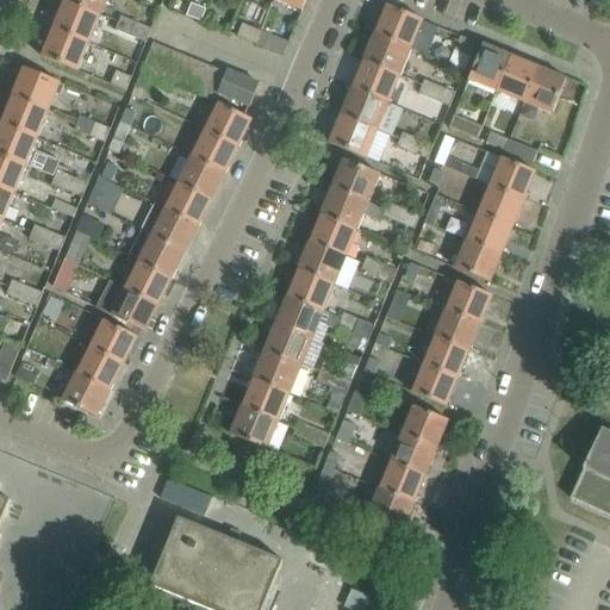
[(103,17),(109,0),(64,0),(66,1),(103,17)]
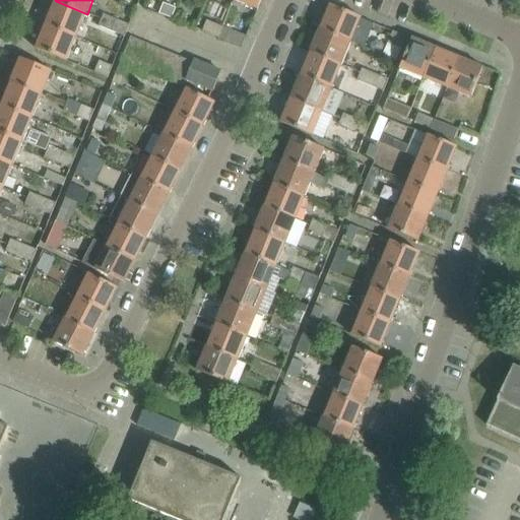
[(258,10),(262,0),(234,0),(234,1),(258,10)]
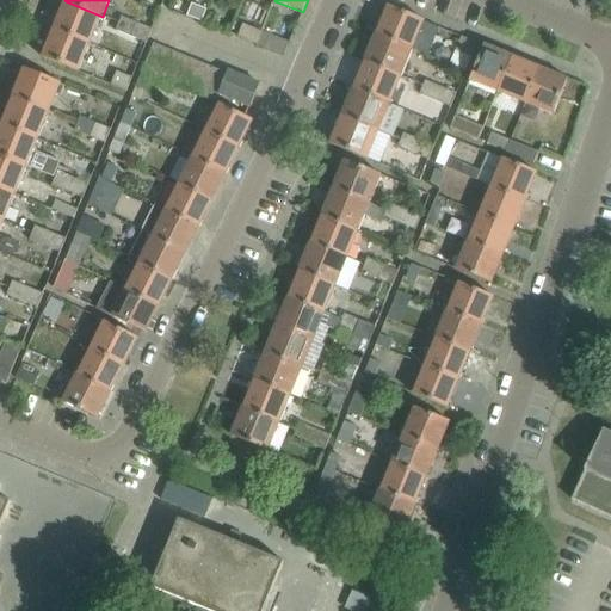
[(91,44),(103,17),(66,1),(54,29),(91,44)]
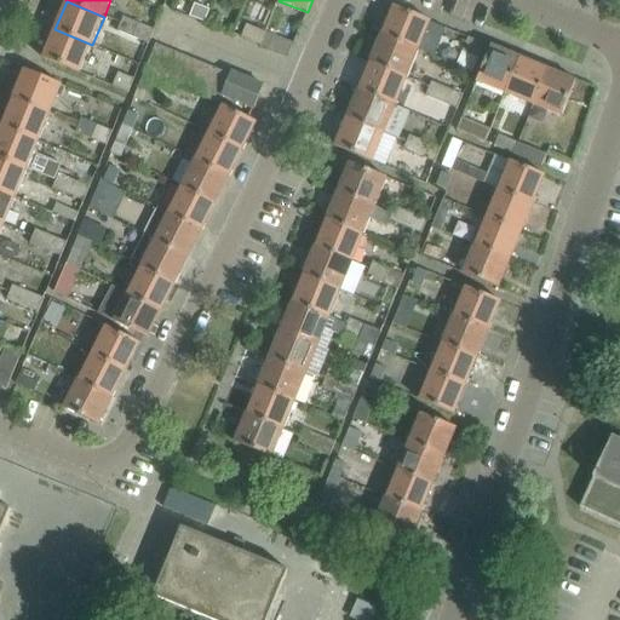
[(420,50),(431,22),(394,6),(383,35),(420,50)]
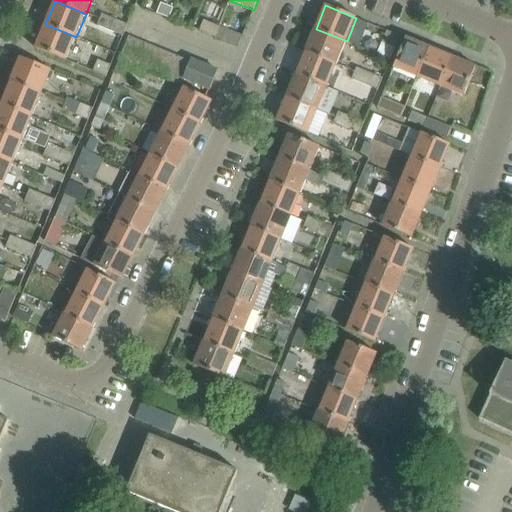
[(110,31),(115,19),(102,14),(97,25),(110,31)]
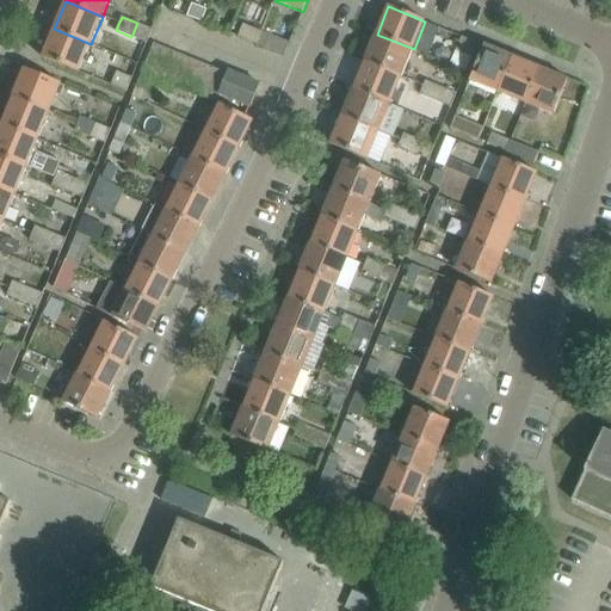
[(152,30),(137,23),(131,37),(147,43),(152,30)]
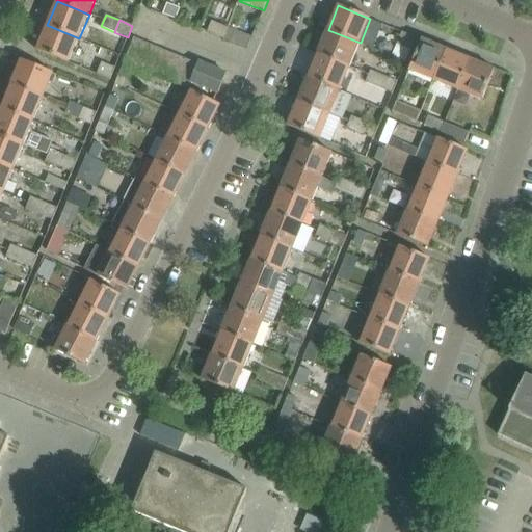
[(223,40),(228,28),(212,21),(207,32),(223,40)]
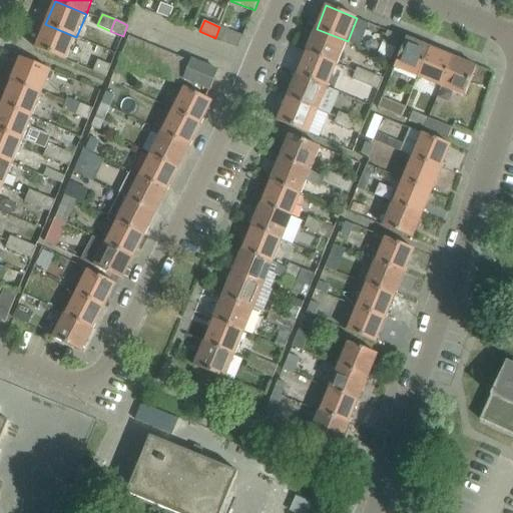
[(67,60),(76,37),(45,24),(35,47),(67,60)]
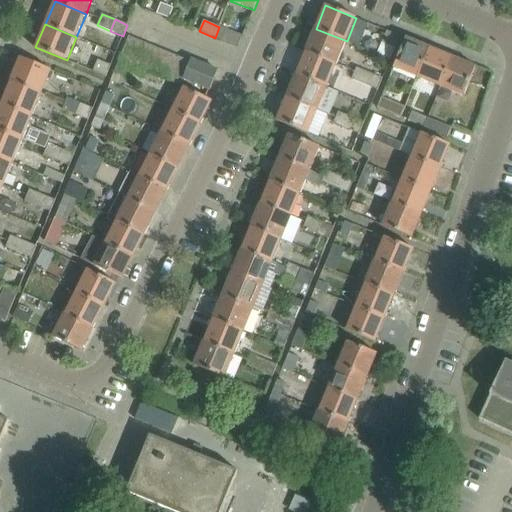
[(243,36),(219,27),(215,38),(238,47),(243,36)]
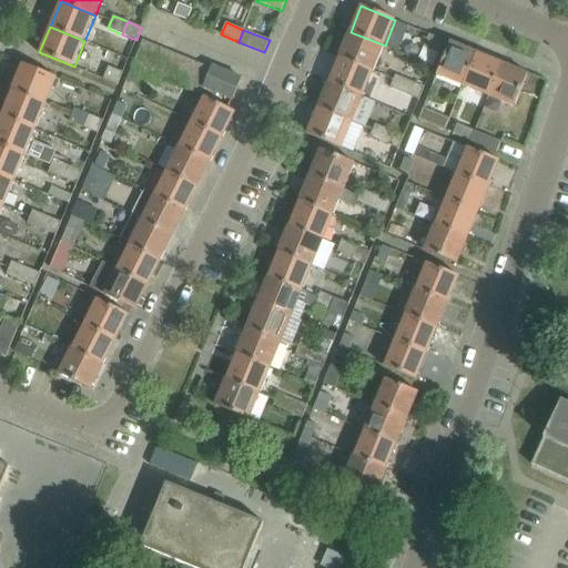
[(374,72),(385,46),(351,32),(340,58),(374,72)]
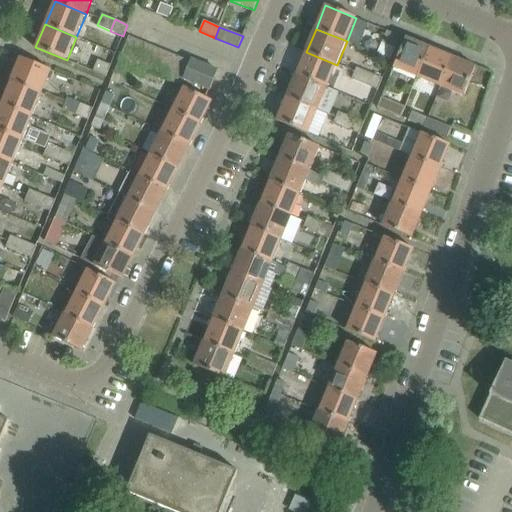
[(396,48),(401,36),(388,31),(383,43),(396,48)]
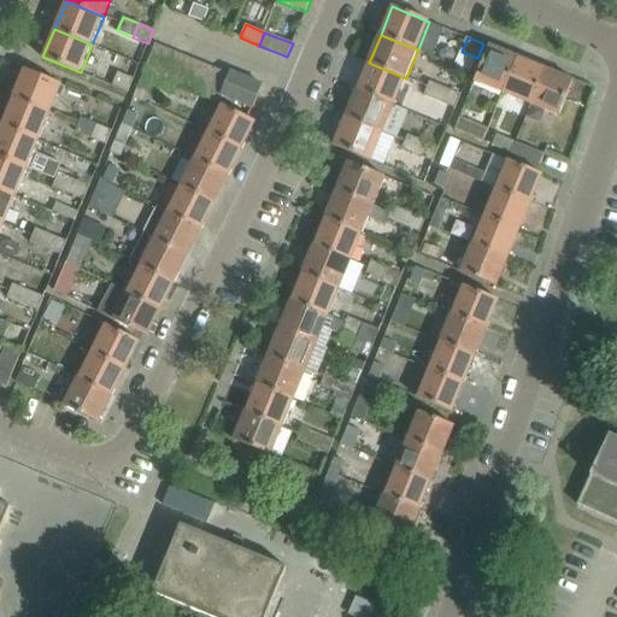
[(160,80),(172,51),(156,43),(144,72),(153,77),(160,80)]
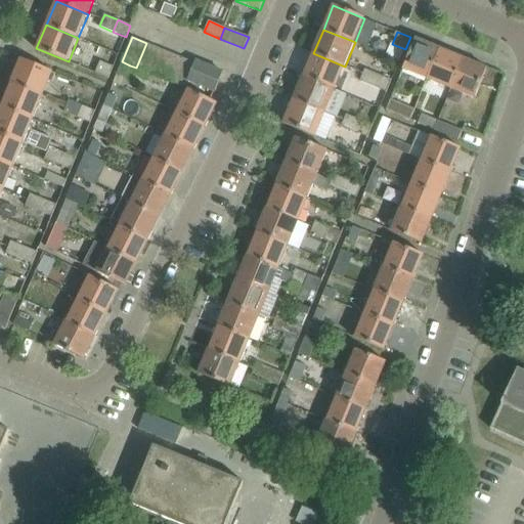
[(428,79),(440,49),(416,39),(403,70),(428,79)]
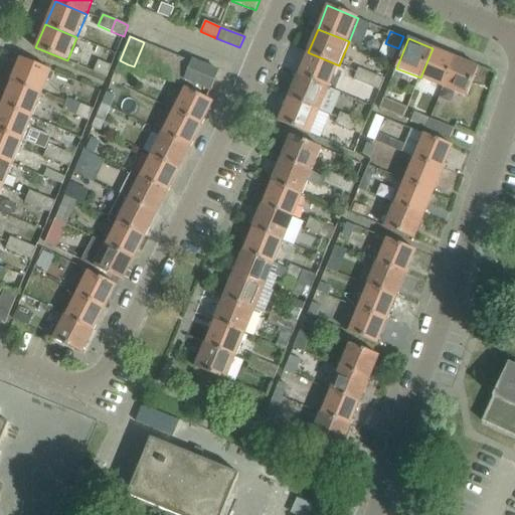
[(158,76),(168,52),(155,47),(145,71),(158,76)]
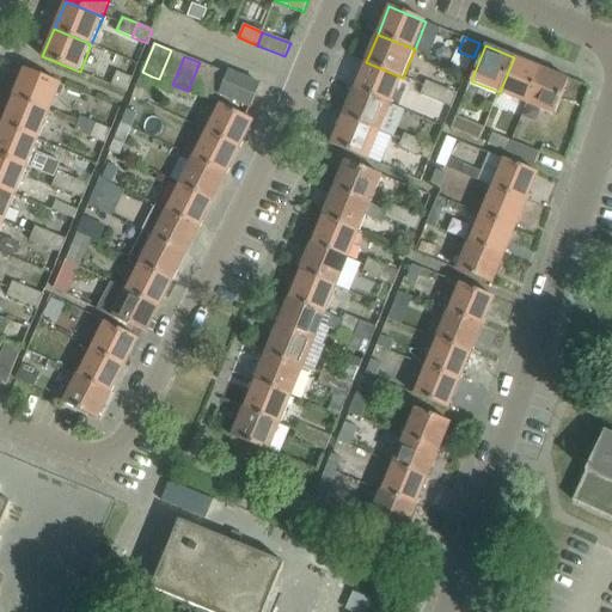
[(527,104),(542,68),(514,57),(500,92),(527,104)]
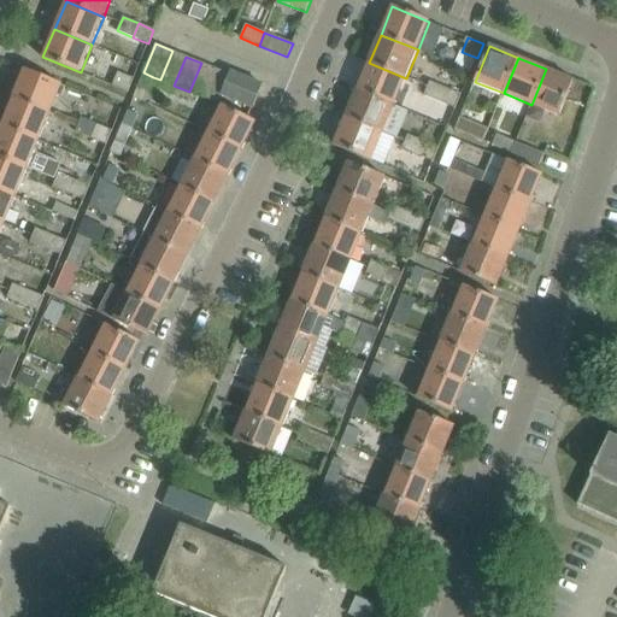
[(203,98),(215,69),(201,63),(189,92),(203,98)]
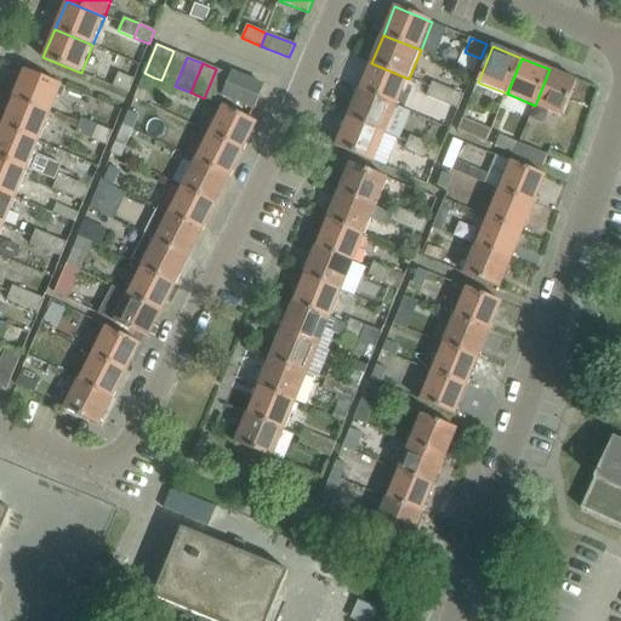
[(398,106),(409,79),(371,63),(360,90),(398,106)]
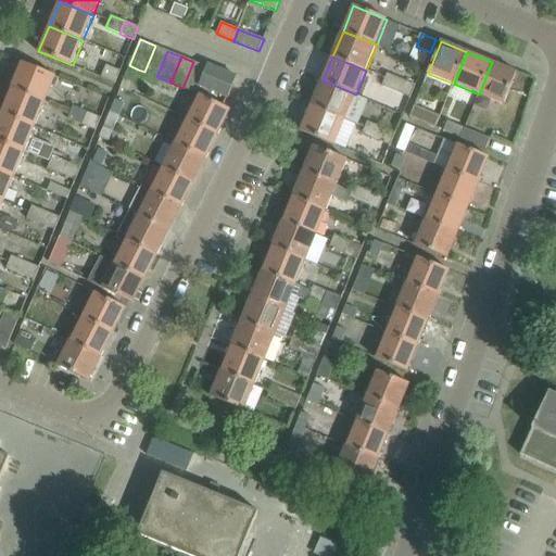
[(200,87),(206,67),(193,62),(182,88),(197,93),(200,87)]
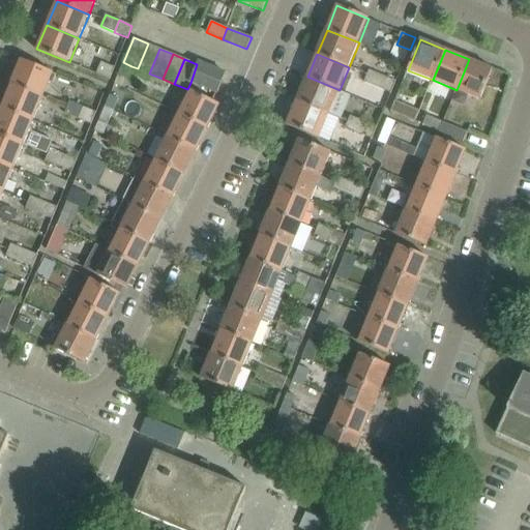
[(494,69),(469,59),(457,90),(481,100),(494,69)]
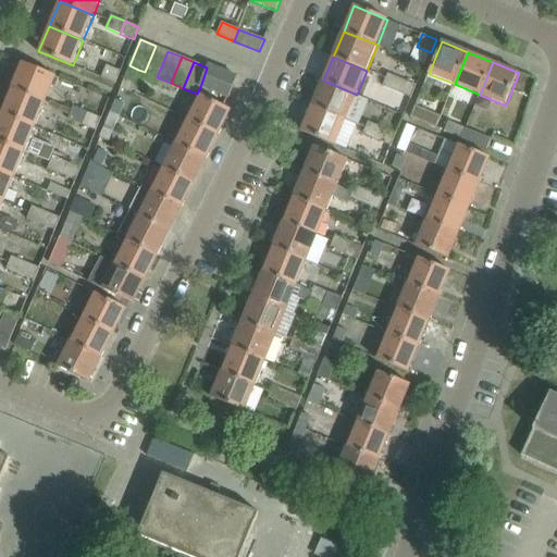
[(46,102),(57,76),(23,63),(13,88),(46,102)]
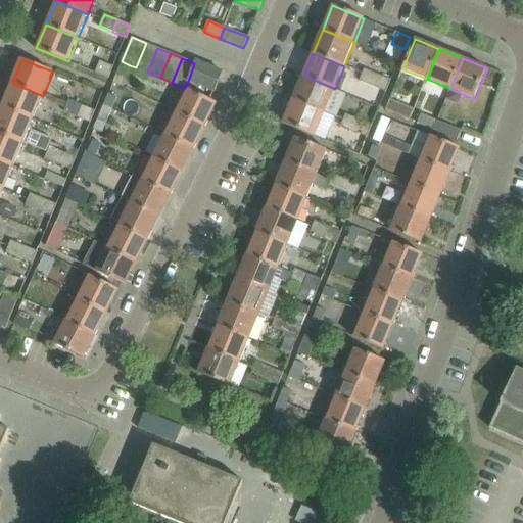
[(108,79),(113,66),(100,61),(95,73),(108,79)]
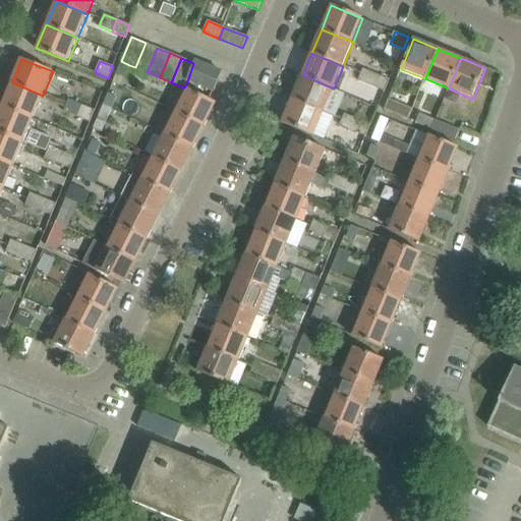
[(124,76),(129,65),(121,61),(113,82),(126,89),(130,79),(124,76)]
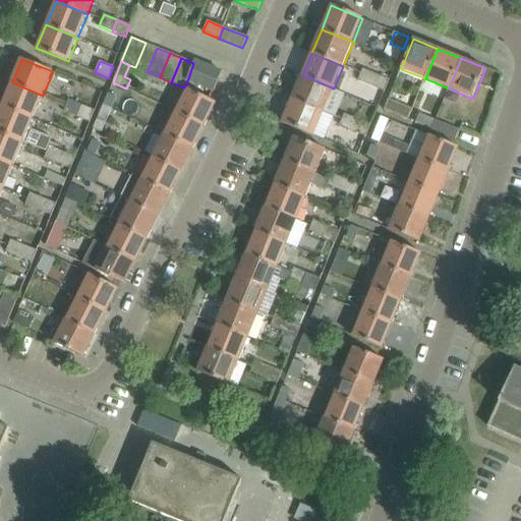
[(194,61),(193,63),(187,81),(214,93),(222,72),(194,61)]
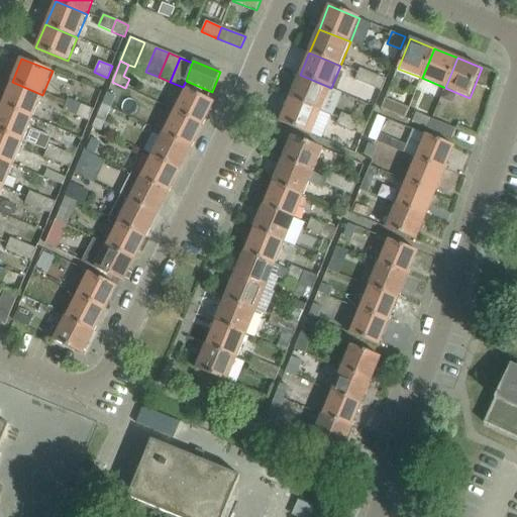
[(370,87),(375,75),(359,69),(354,80),(370,87)]
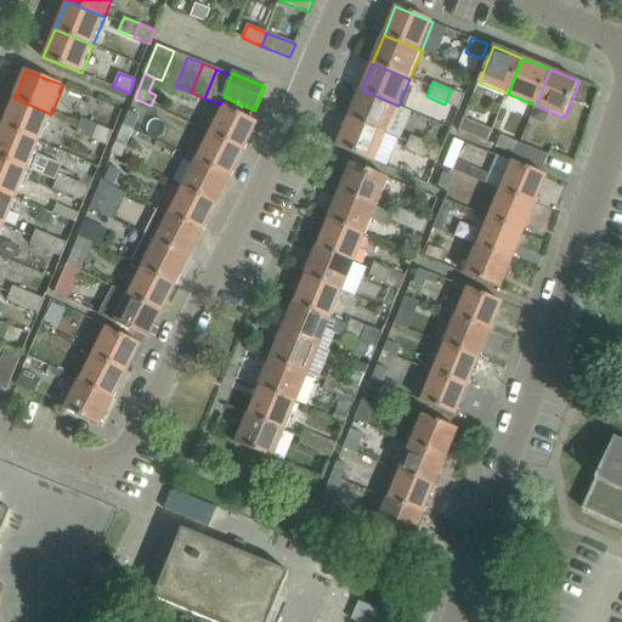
[(388,134),(399,106),(361,90),(350,119),(388,134)]
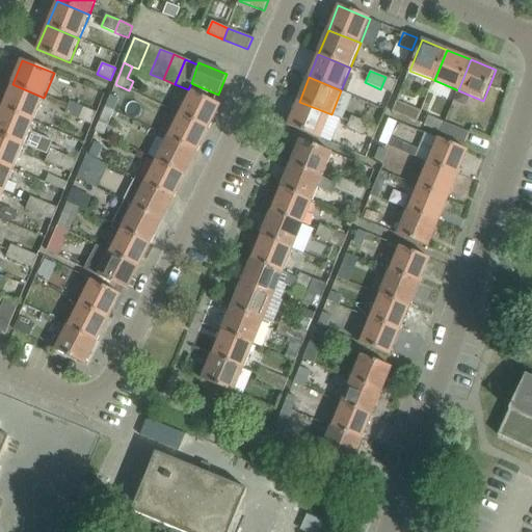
[(397,81),(386,77),(380,89),(392,94),(397,81)]
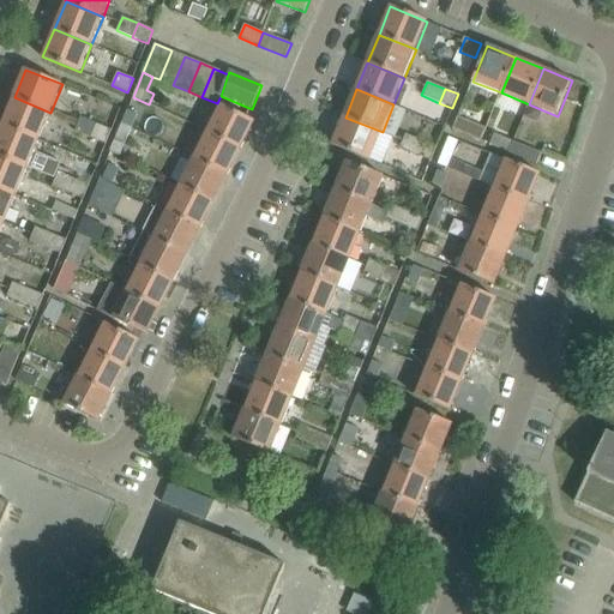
[(50,113),(14,97),(2,125),(40,140),(50,113)]
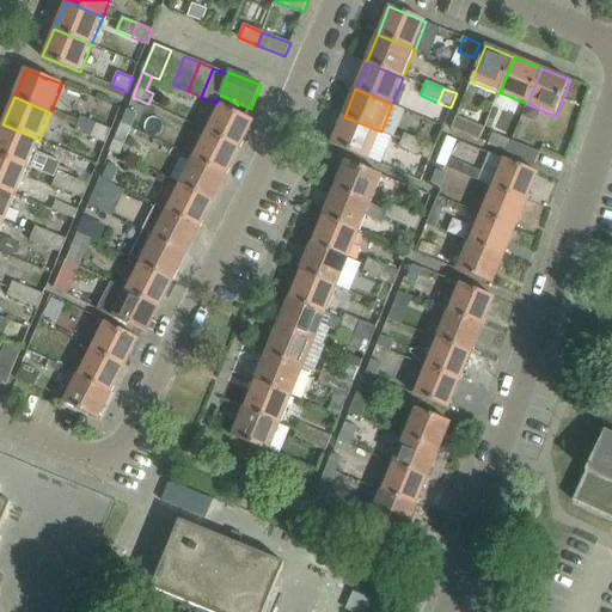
[(240,148),(254,121),(220,104),(207,132),(240,148)]
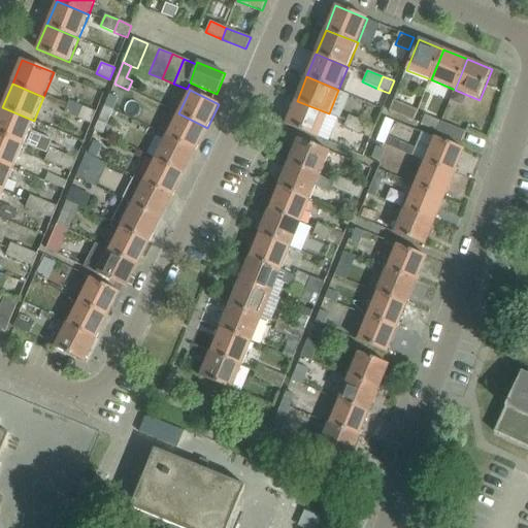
[(119,101),(109,97),(105,106),(114,111),(119,101)]
